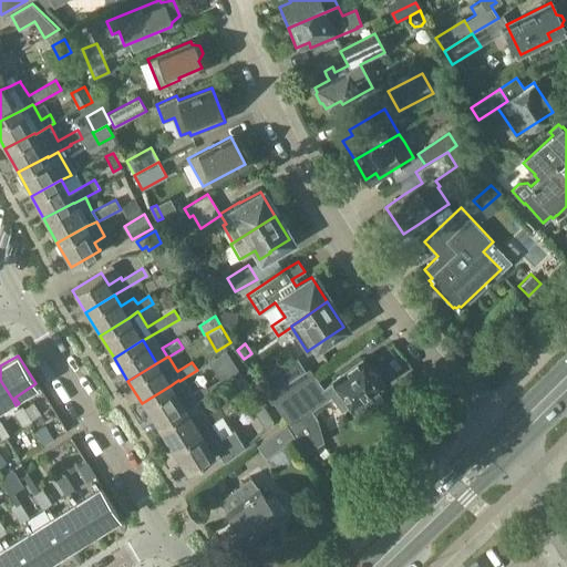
[(296,388),(309,378),(315,374),(310,368),(306,370),(297,358),(277,371),(290,391),(296,388)]
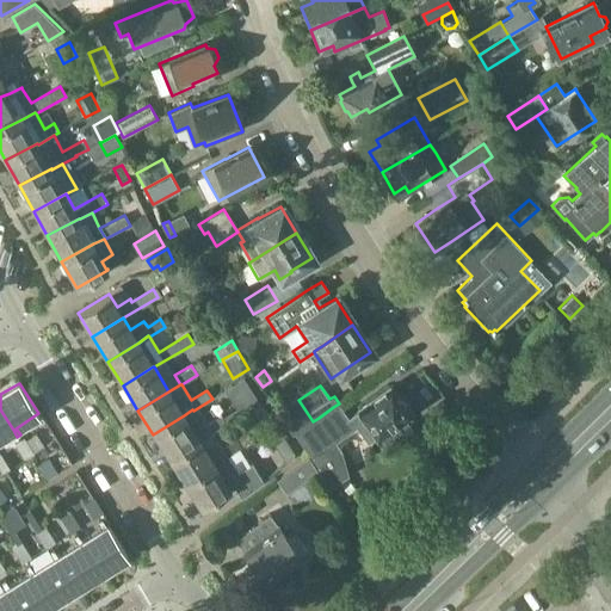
[(333,407),(319,418),(335,442),(357,426),(368,442),(375,436),(376,437),(411,412),(412,407),(405,396),(395,396),(388,388),(358,408),(358,411),(349,418),(339,403),(333,407)]
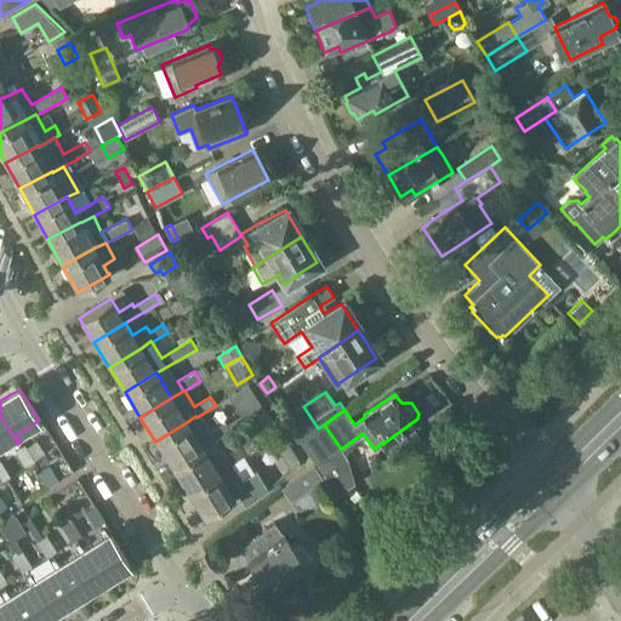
[(0,444),(13,437),(0,416),(0,444)]
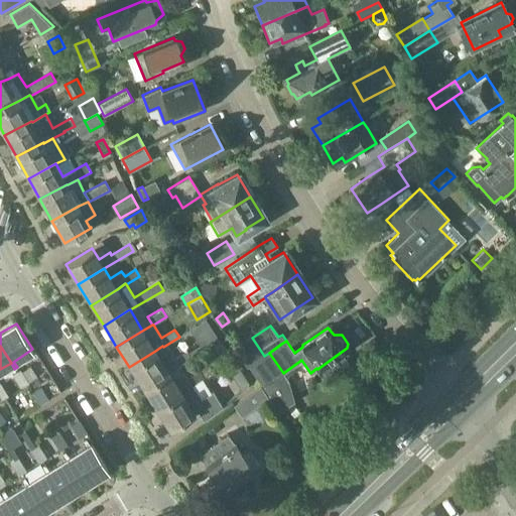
[(155,351),(129,367),(142,388),(168,372),(167,371),(162,362),(169,357),(163,347),(162,346),(155,351)]
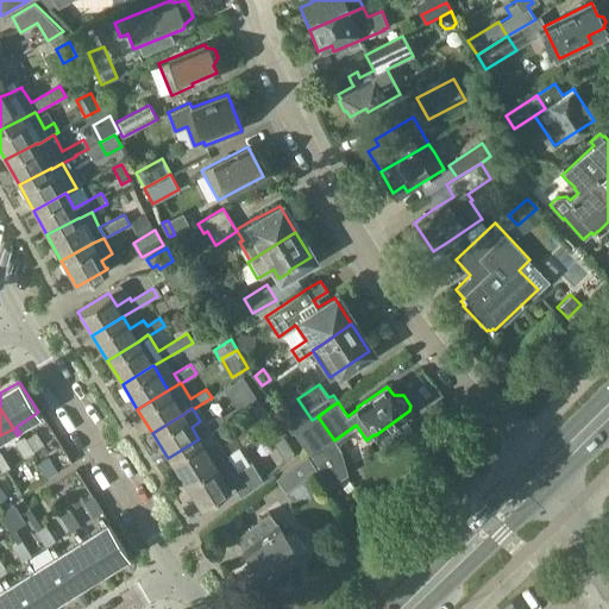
[(226,422),(221,413),(206,422),(211,431),(211,429),(213,432),(226,422)]
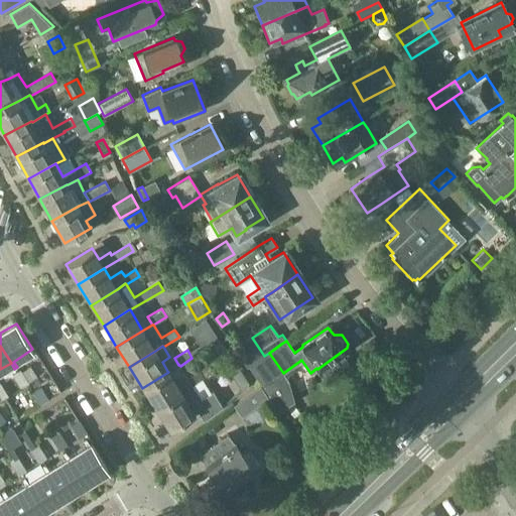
[(268,394),(288,380),(283,373),(269,353),(264,356),(249,366),(268,394)]
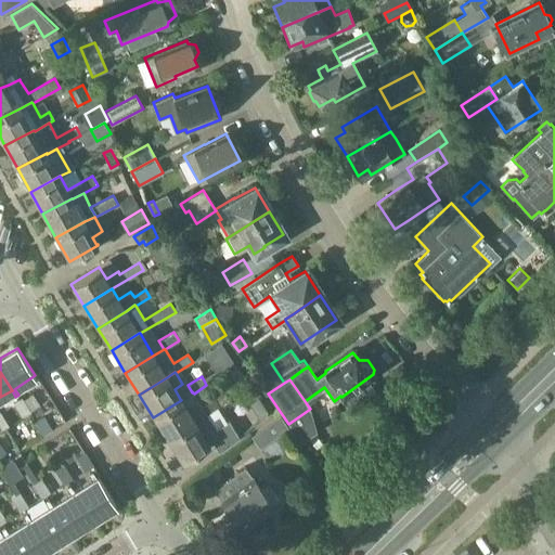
[(260,400),(252,386),(242,392),(252,407),(260,400)]
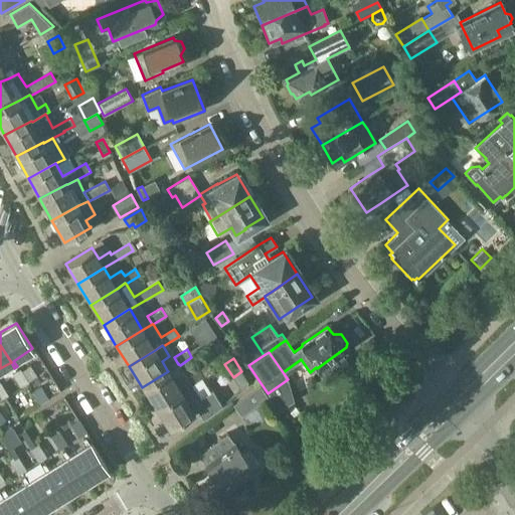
[(167,370),(168,371),(142,387),(154,407),(180,391),(193,384),(203,378),(199,370),(187,377),(180,365),(178,363),(178,364),(167,370)]
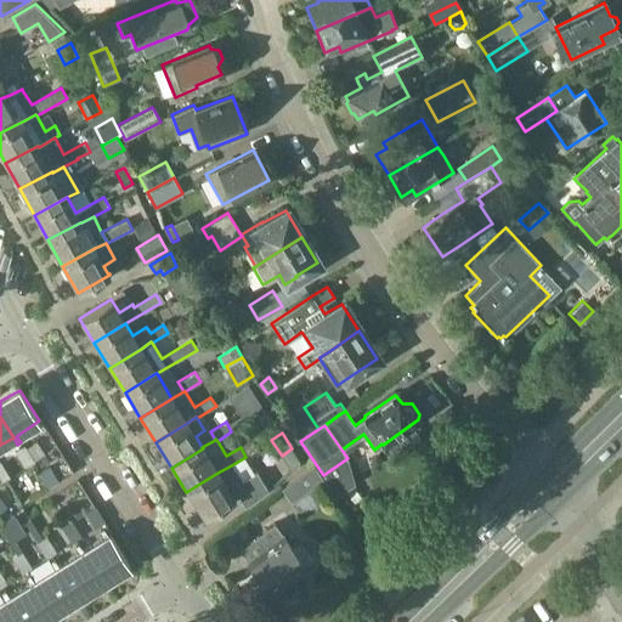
[(33,461),(24,446),(16,451),(26,465),(33,461)]
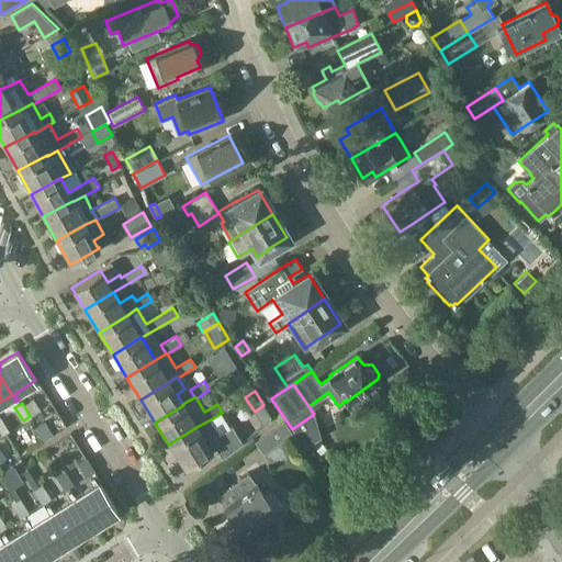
[(216,448),(215,447),(223,442),(218,435),(220,434),(211,419),(197,427),(168,445),(183,469),(212,450),(216,448)]
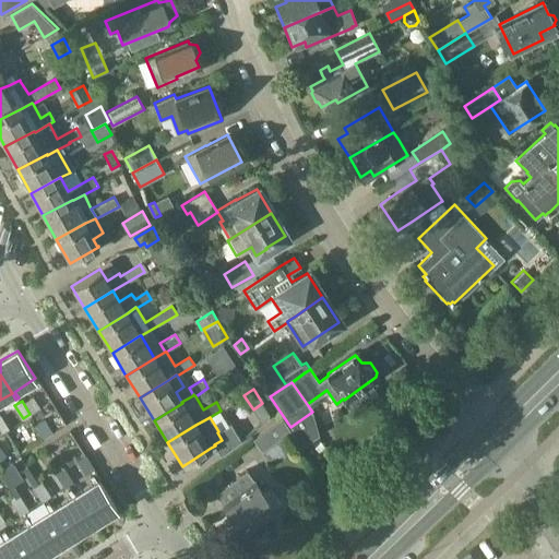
[(262,451),(278,438),(290,429),(282,417),(253,438),(262,451)]
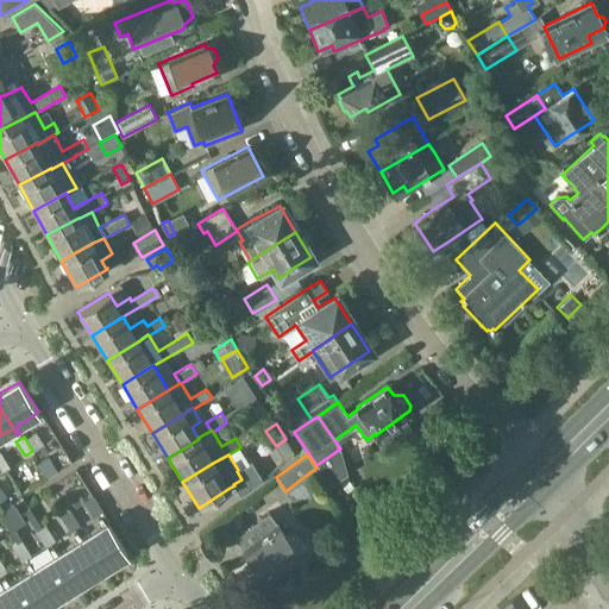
[(37,465),(45,479),(55,473),(45,459),(37,465)]
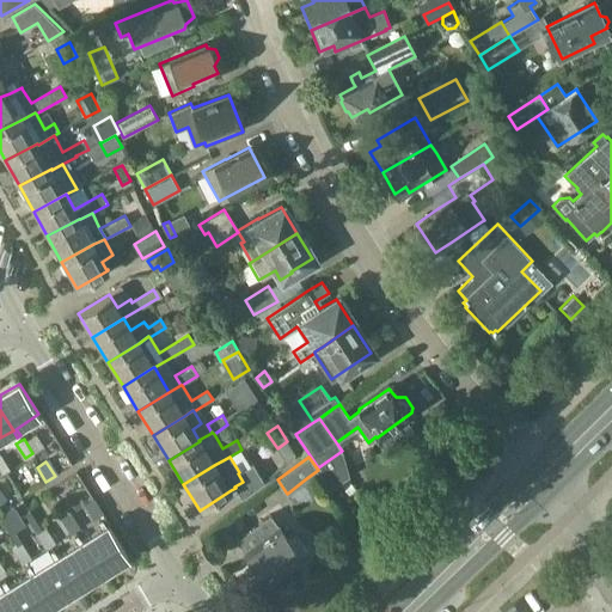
[(242,497),(264,482),(252,464),(239,472),(238,473),(243,482),(234,487),(236,488),(242,497)]
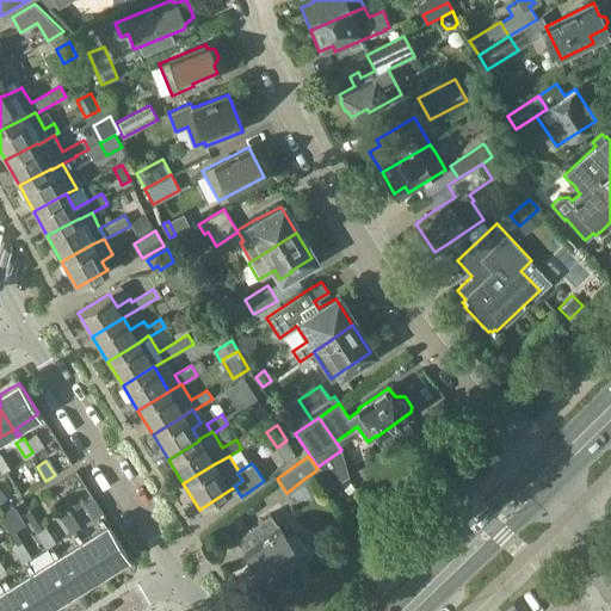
[(86,504),(94,518),(103,513),(93,499),(86,504)]
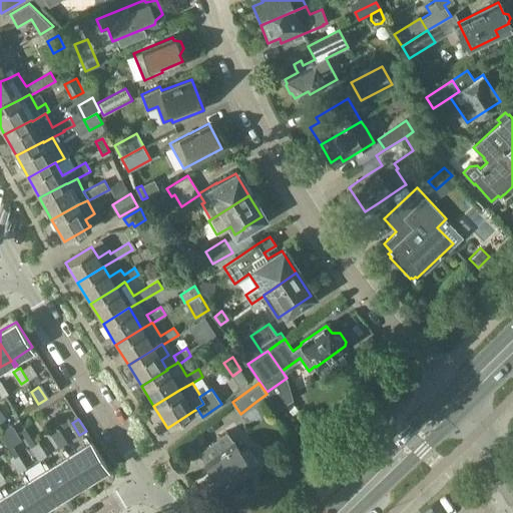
[(52,435),(59,447),(66,443),(59,431),(52,435)]
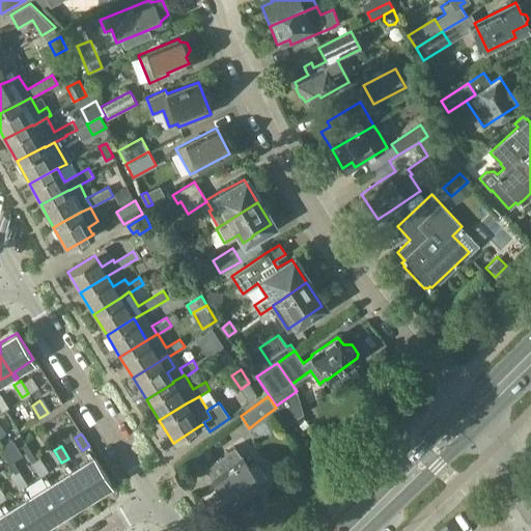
[(337,458),(328,447),(319,453),(330,465),(337,458)]
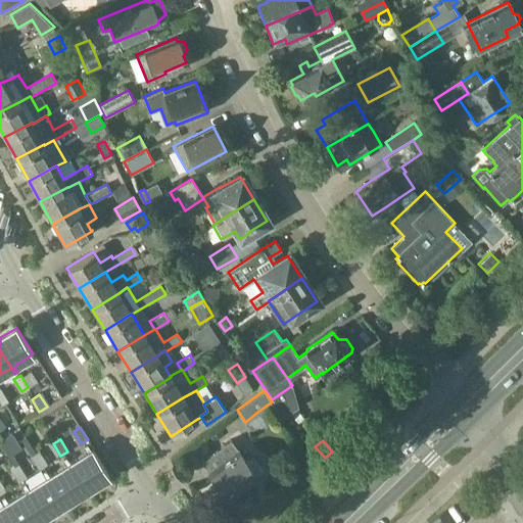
[(230,441),(200,463),(227,498),(234,493),(240,502),(258,488),(250,479),(263,470),(251,456),(245,461),(230,441)]
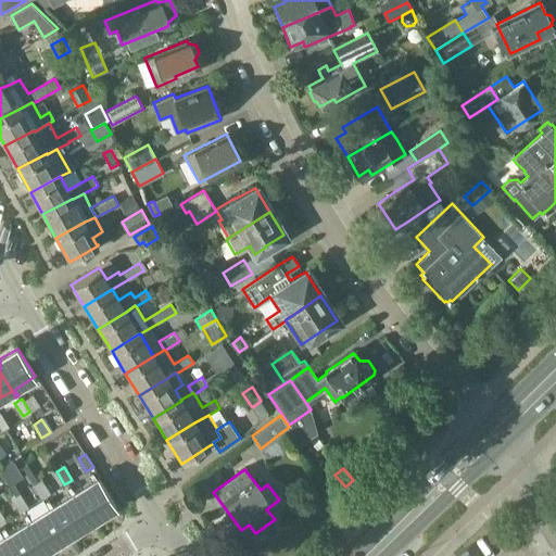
[(75,492),(92,520),(116,505),(99,478),(97,479),(92,472),(90,474),(95,480),(75,492)]
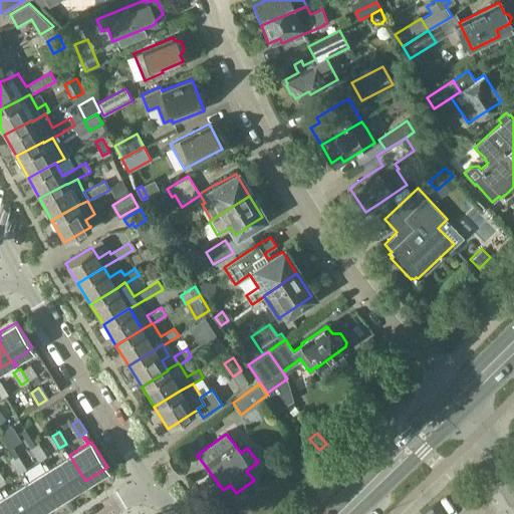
[(32,449),(39,461),(46,457),(38,445),(32,449)]
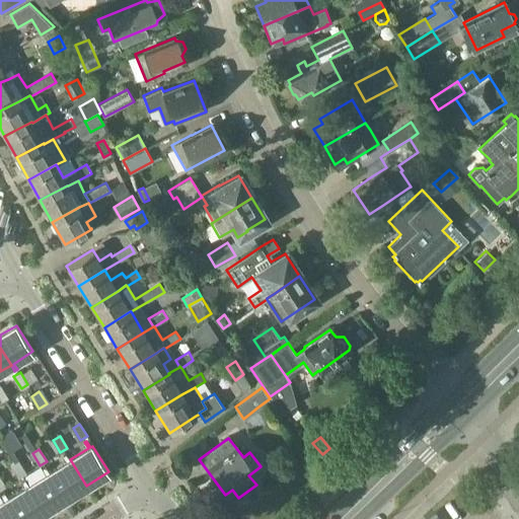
[(50,472),(66,499),(86,486),(70,459),(66,453),(64,455),(68,461),(50,472)]
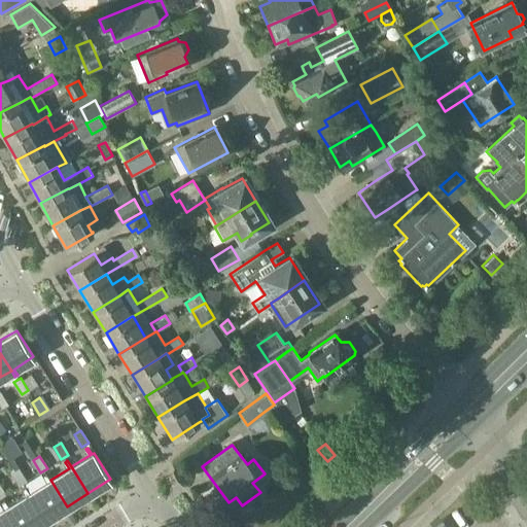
[(11,473),(20,485),(26,481),(19,469),(11,473)]
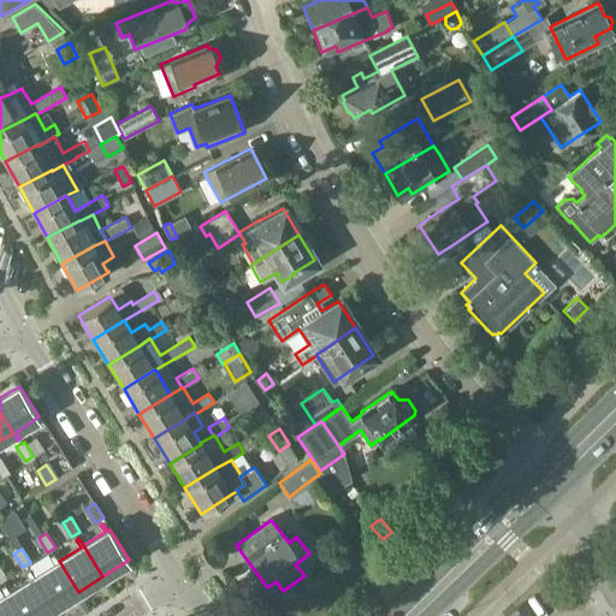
[(34,576),(53,608),(78,592),(59,561),(54,554),(52,556),(55,562),(34,576)]
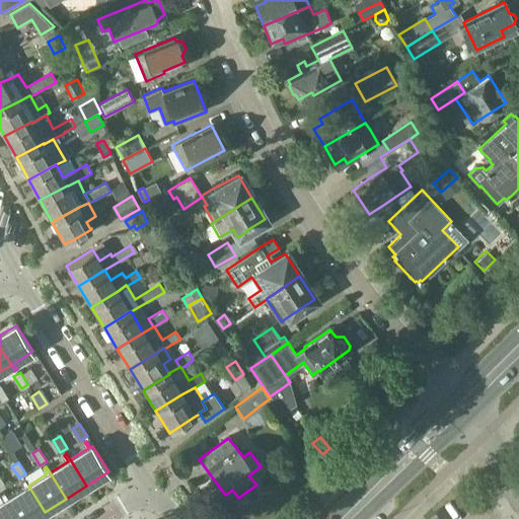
[(22,480),(26,487),(8,498),(20,518),(32,518),(45,512),(28,486),(25,479),(22,480)]
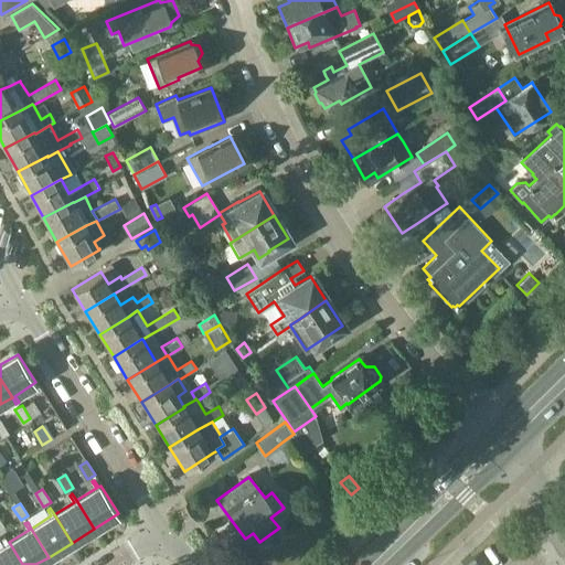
[(22,564),(9,542),(4,536),(2,537),(6,544),(0,547),(0,564),(22,564)]
